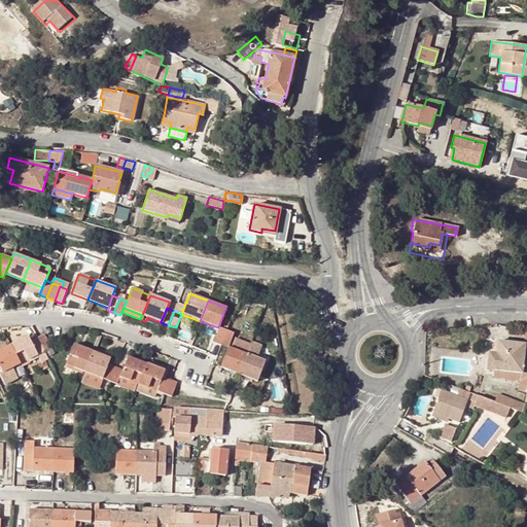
[(161,322),(147,317),(146,321),(160,326),(161,322)]
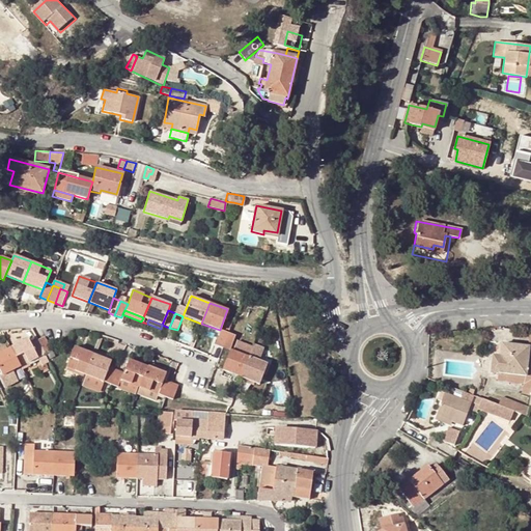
[(227,333),(220,330),(215,344),(221,346),(227,333)]
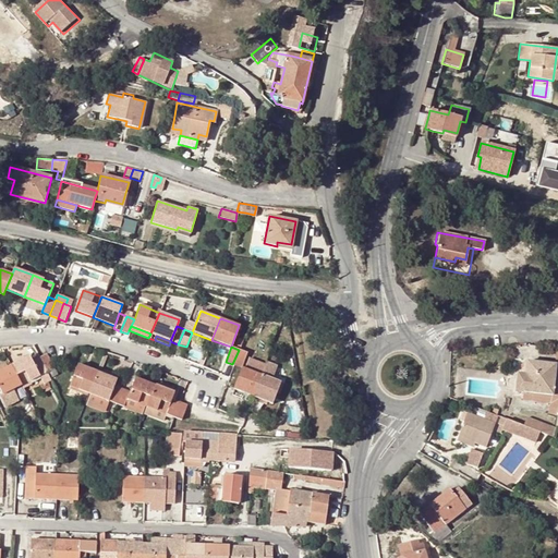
[(232,364),(234,365),(241,367),(246,353),(239,350),(232,364)]
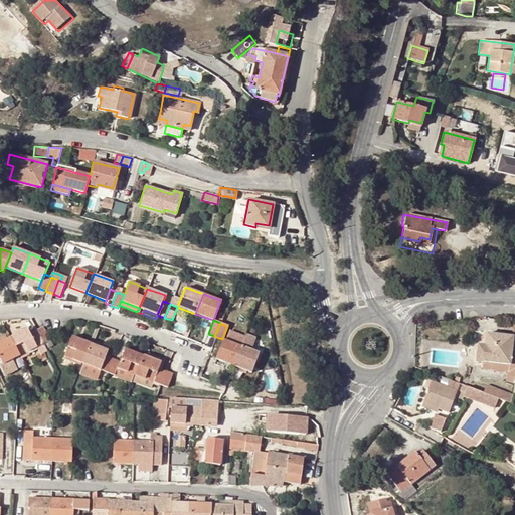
[(44,331),(43,327),(36,330),(43,344),(49,340),(44,331)]
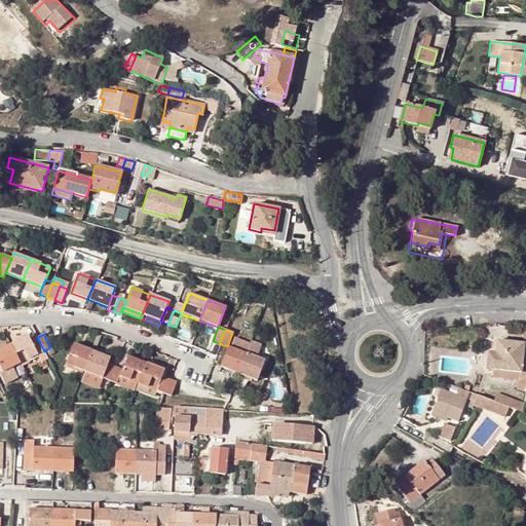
[(23,338),(14,343),(9,345),(20,365),(37,355),(31,341),(28,336),(23,338)]
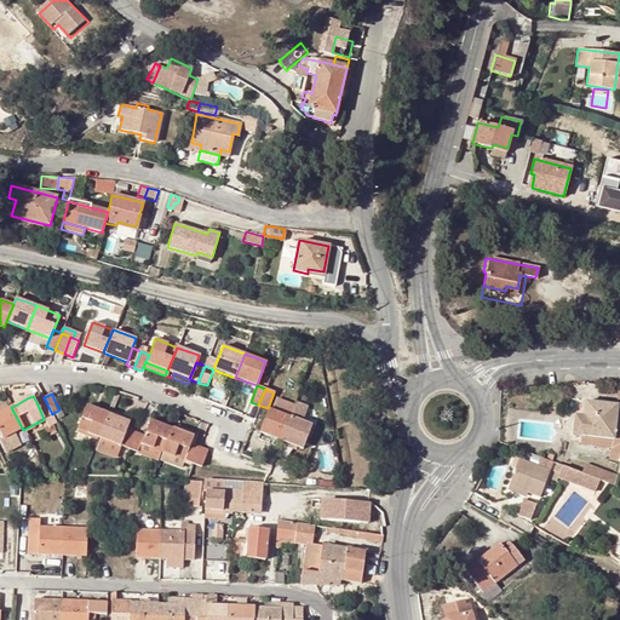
[(36,402),(44,419),(52,414),(44,397),(36,402)]
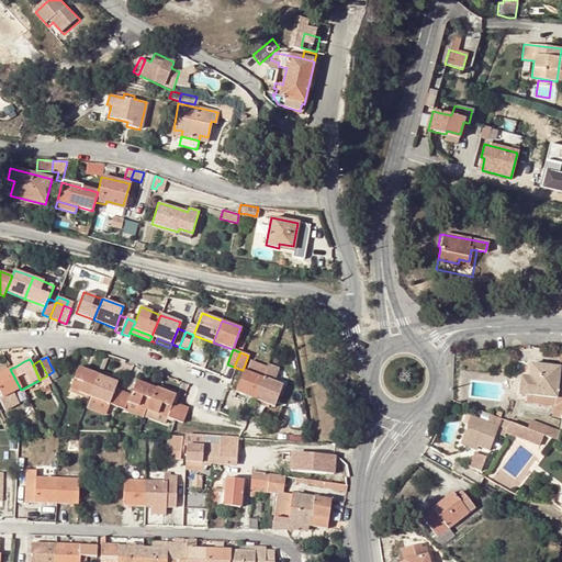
[(519,394),(526,395),(554,398),(558,369),(558,367),(529,363),(527,379),(520,378),(519,394)]
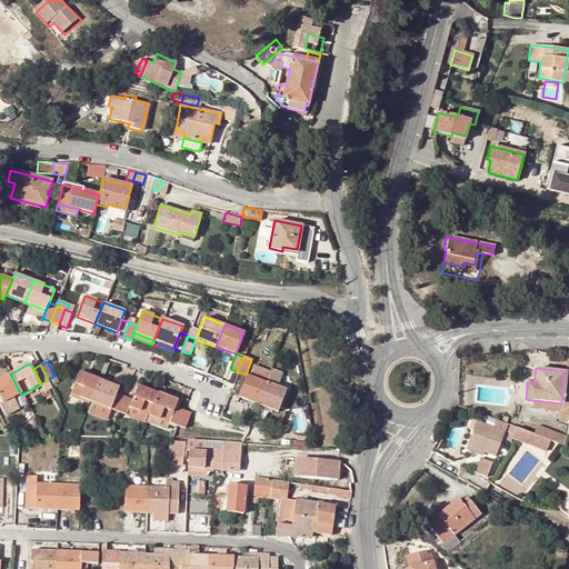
[(265,382),(285,389),(288,380),(268,371),(265,382)]
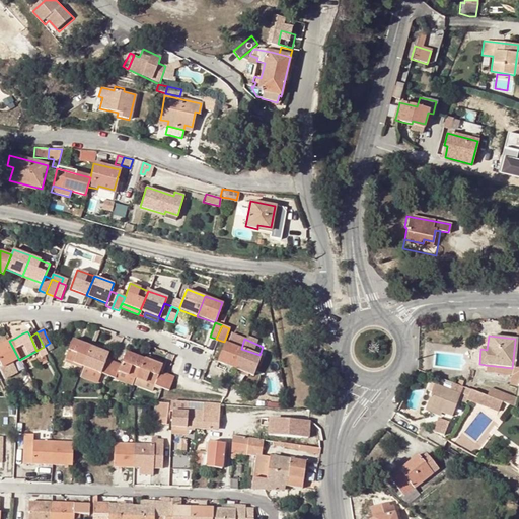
[(72,340),(65,359),(82,365),(89,346),(72,340)]
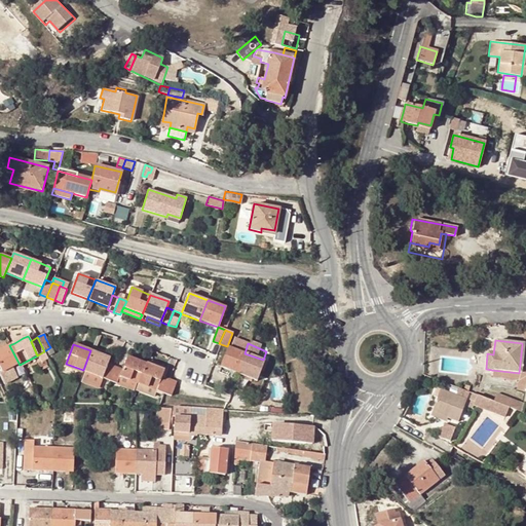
[(0,349),(0,367),(3,373),(20,365),(9,345),(0,349)]
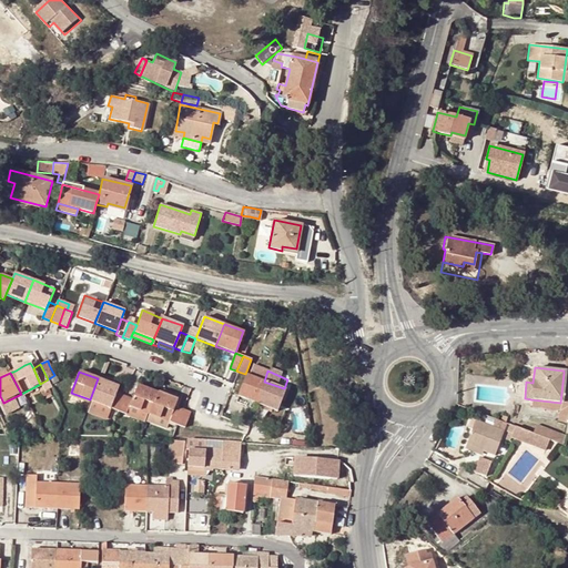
[(567,373),(564,373),(560,403),(531,399),(530,406),(558,409),(557,419),(567,422),(567,415),(567,373)]
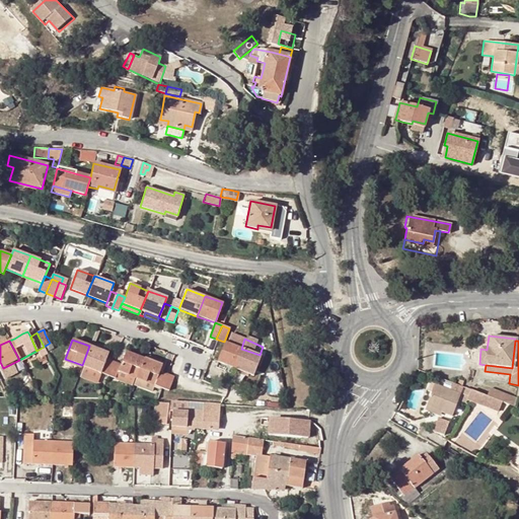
[(234,369),(241,349),(224,342),(216,362),(234,369)]
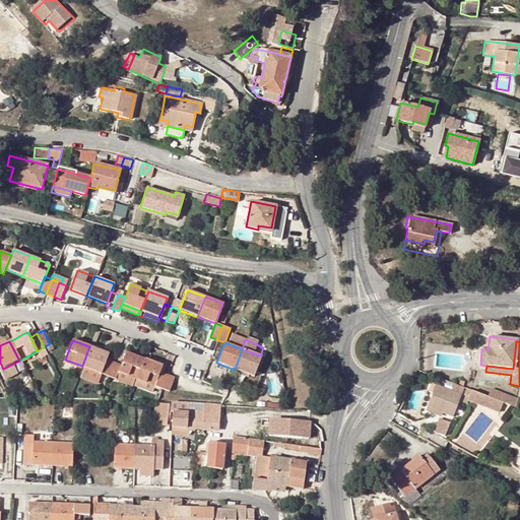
[(89,346),(82,366),(101,373),(106,360),(108,353),(89,346)]
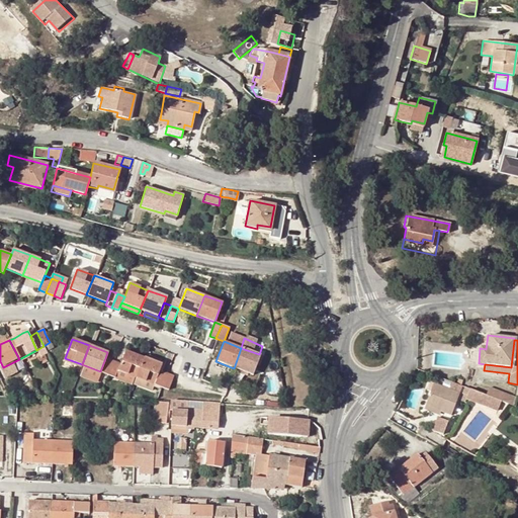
[(48,353),(44,346),(36,350),(40,356),(36,358),(38,361),(46,358),(45,355),(48,353)]
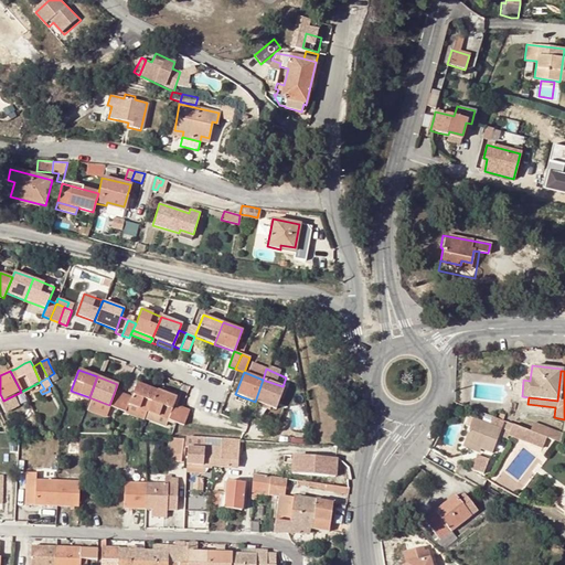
[(274,408),(283,386),(263,380),(255,402),(274,408)]
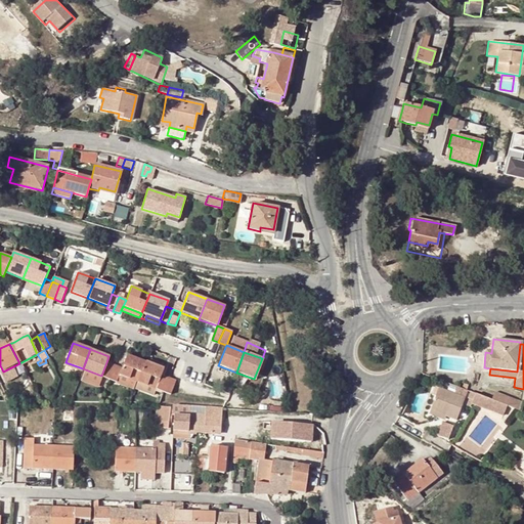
[(121,367),(118,375),(136,382),(143,361),(126,354),(121,367)]
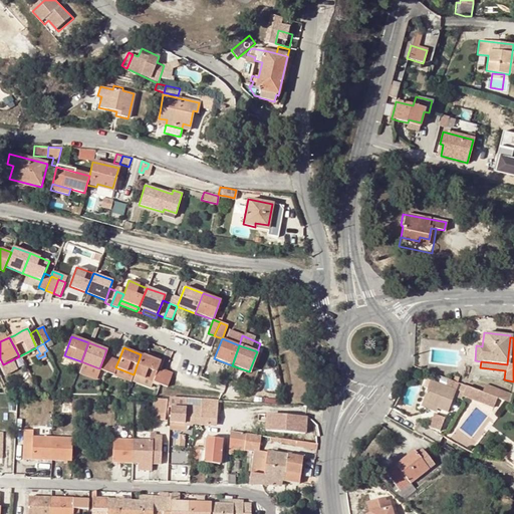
[(153,381),(158,367),(160,361),(141,354),(134,374),(153,381)]
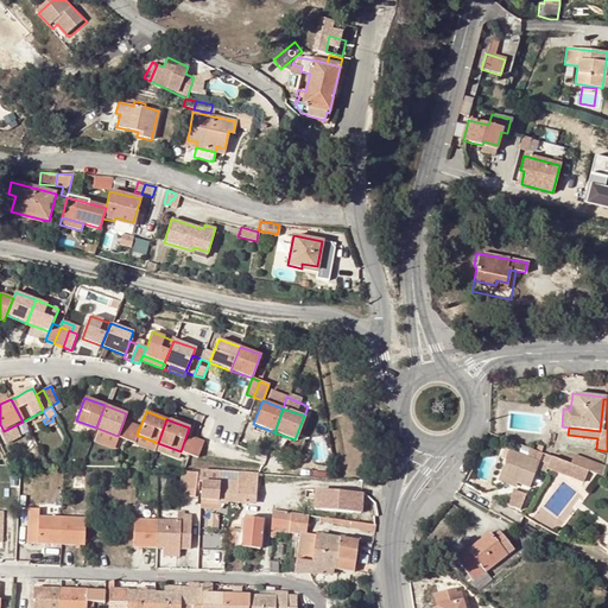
[(124,420),(118,436),(125,439),(132,423),(124,420)]
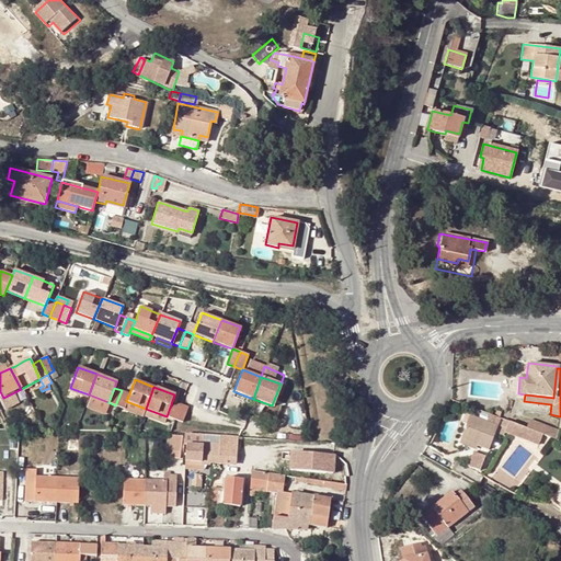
[(115,405),(123,409),(126,401),(129,393),(122,390),(115,405)]
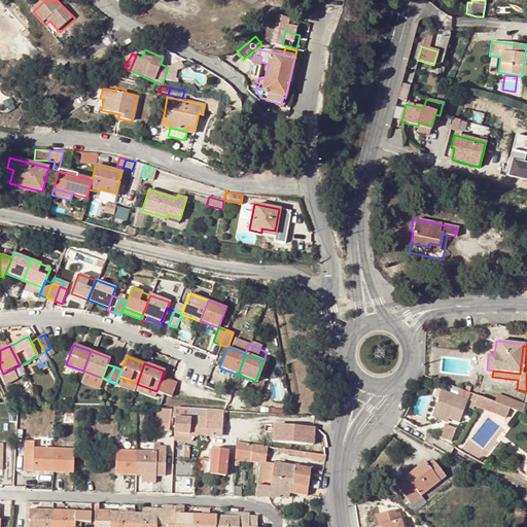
[(79,382),(98,389),(102,378),(83,371),(79,382)]
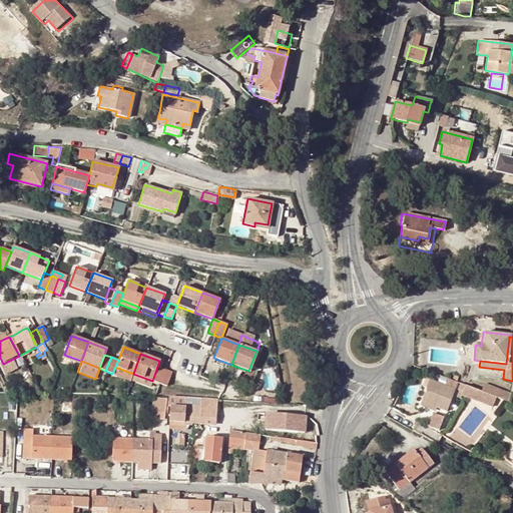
[(115,367),(112,374),(130,380),(133,374),(115,367)]
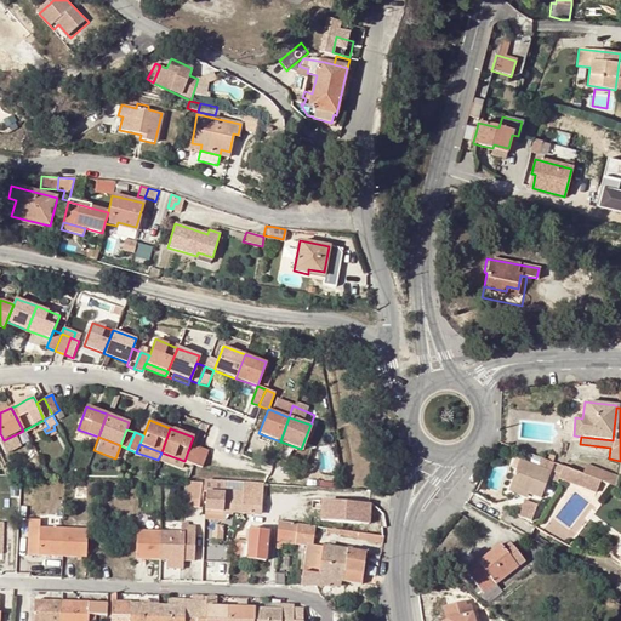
[(192,463),(199,448),(191,444),(184,461),(192,463)]
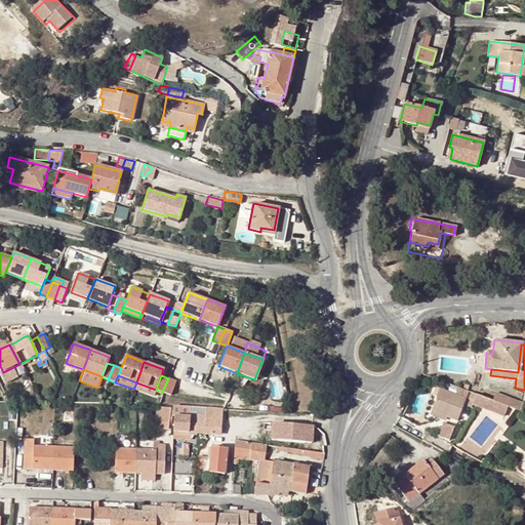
[(175,381),(168,378),(162,392),(169,395),(175,381)]
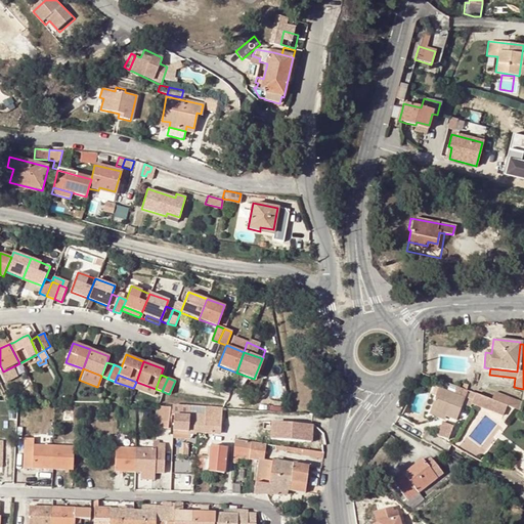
[(133,388),(153,395),(156,389),(136,382),(133,388)]
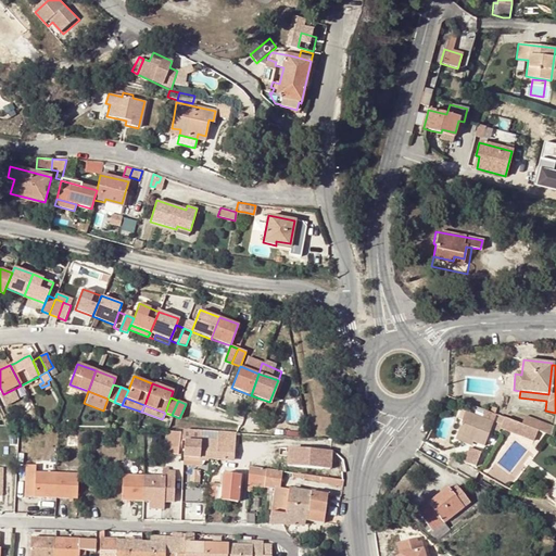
[(470,409),(458,431),(474,440),(483,445),(495,425),(470,409)]
